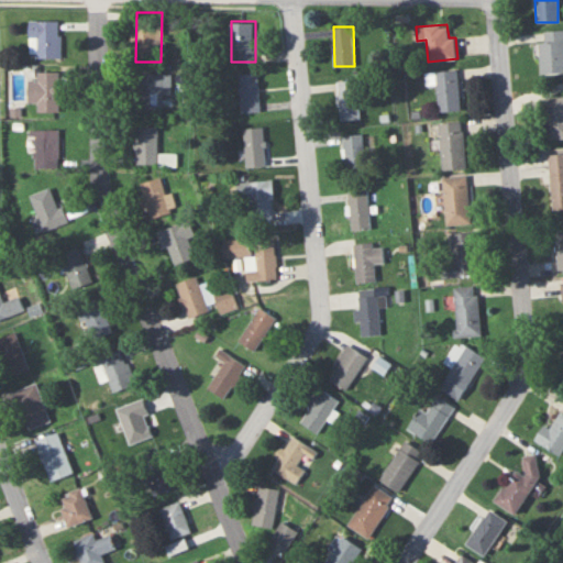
[(541,74),(562,72),(562,30),(539,31),(541,74)]
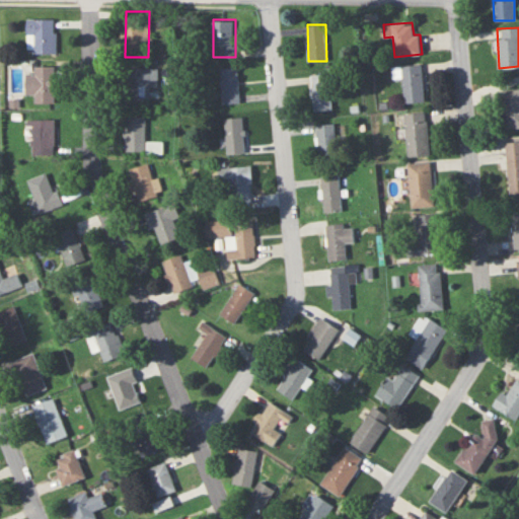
[(34,102),(55,102),(55,65),(34,65),(34,73),(26,73),(26,95),(34,95),(34,102)]
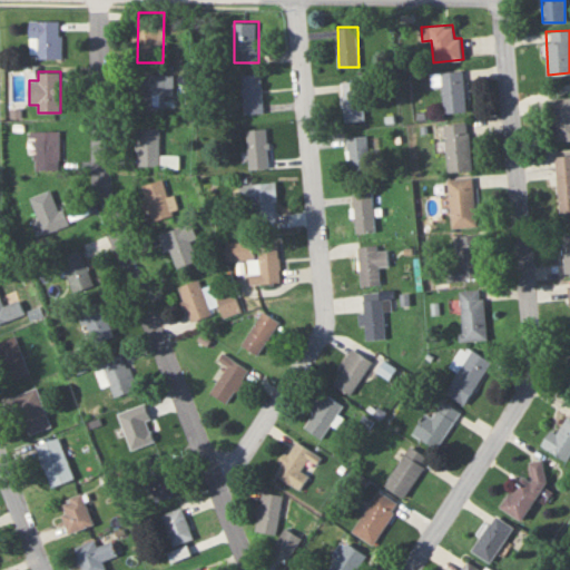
[(467,111),(463,71),(433,72),(434,85),(442,85),(443,112),(467,111)]
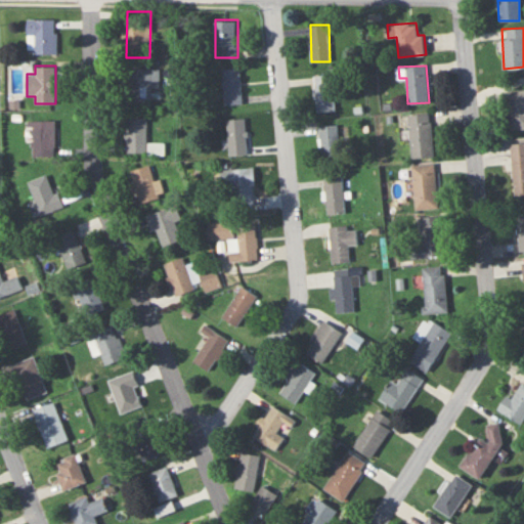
[(243,103),(242,68),(223,69),(225,104),(243,103)]
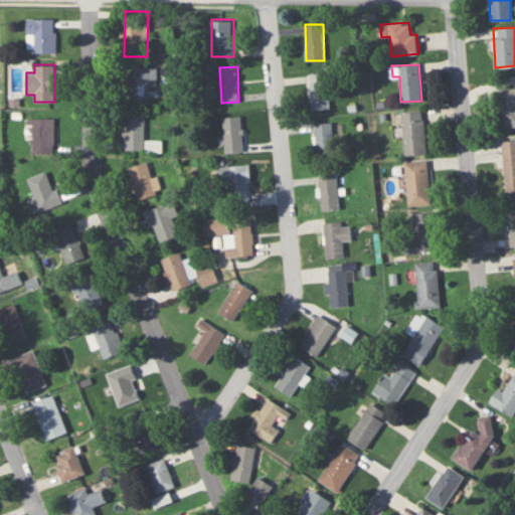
[(151,88),(157,88),(157,67),(129,67),(129,103),(151,103),(151,88)]
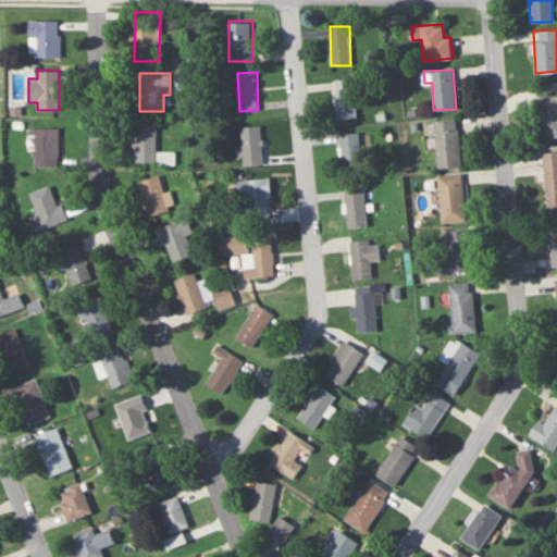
[(336,119),(355,119),(355,79),(336,79),(336,119)]
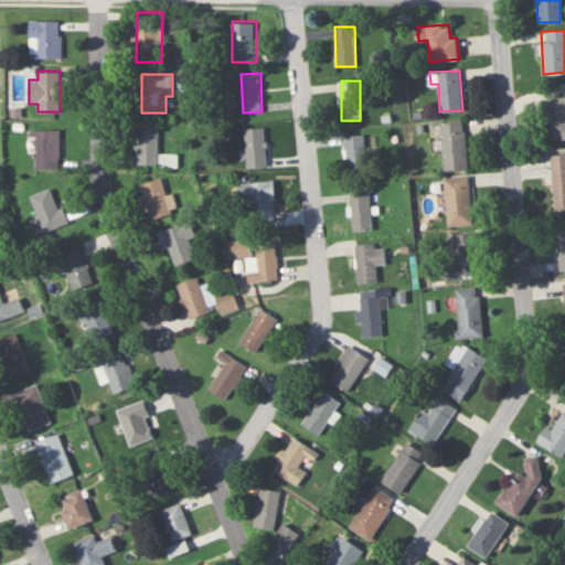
[(564,97),(547,98),(550,140),(564,139),(564,97)]
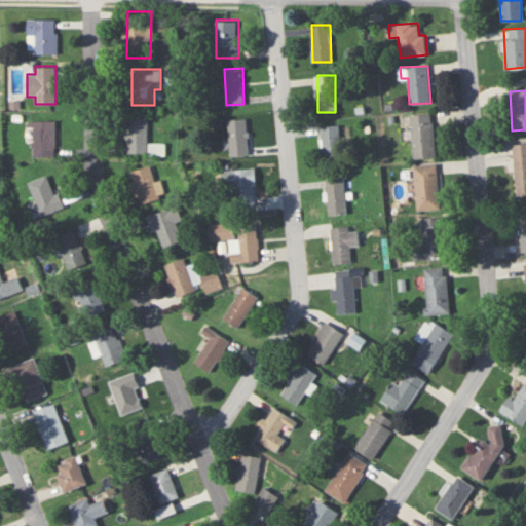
[(435,157),(433,114),(410,115),(411,157),(435,157)]
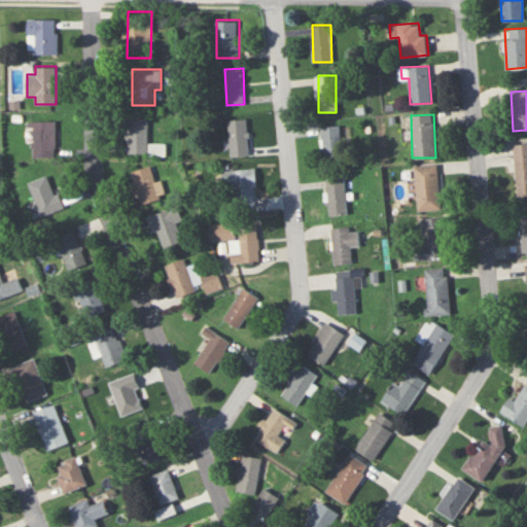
[(148,118),(127,118),(127,153),(148,153),(148,118)]
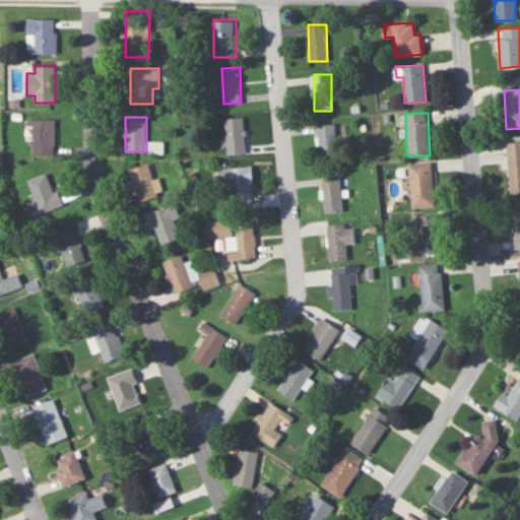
[(225,119),(229,154),(246,153),(243,117),(225,119)]
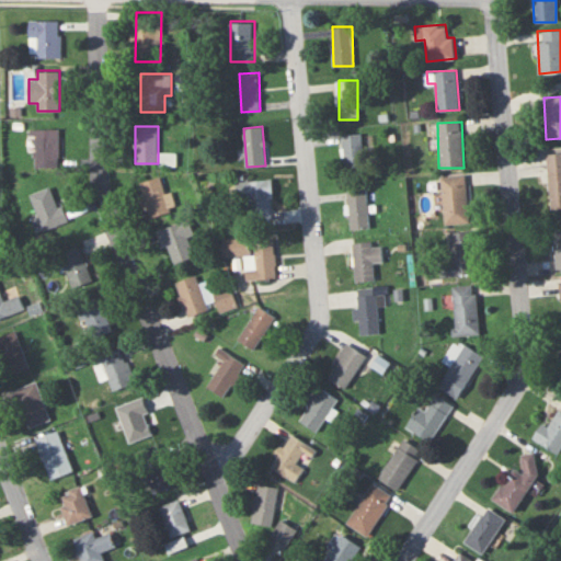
[(59,167),(59,129),(35,129),(35,167),(59,167)]
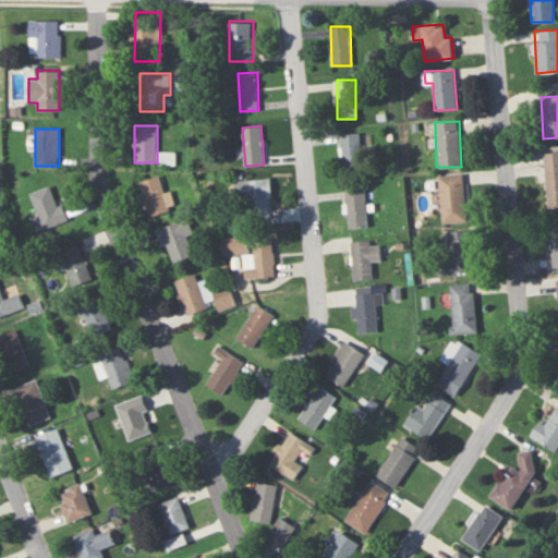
[(361,133),(342,133),(342,171),(361,171),(361,133)]
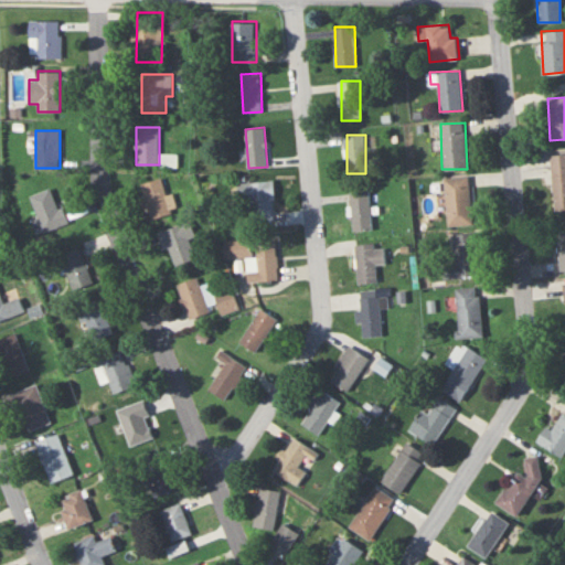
[(564,153),(552,155),(555,210),(564,209),(564,153)]
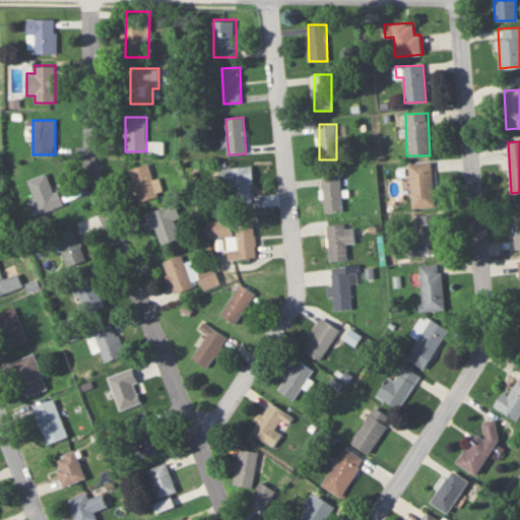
[(164,153),(164,142),(148,142),(148,153),(164,153)]
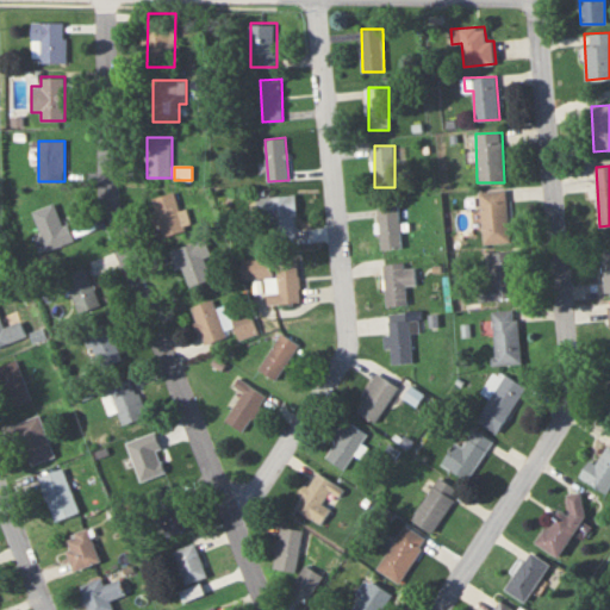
[(505,190),(478,192),(483,244),(510,241),(505,190)]
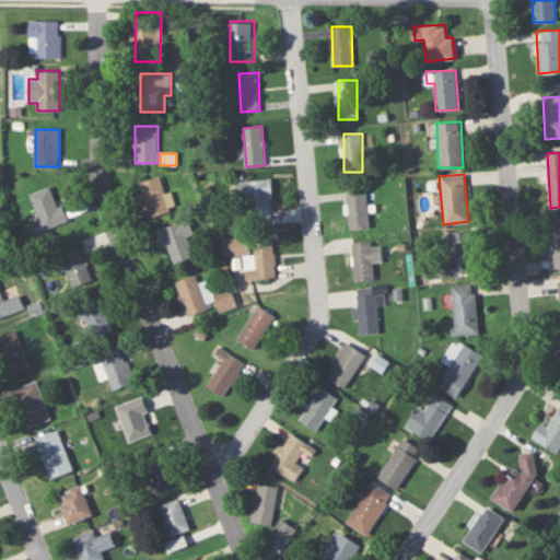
[(149,218),(170,212),(161,176),(140,182),(149,218)]
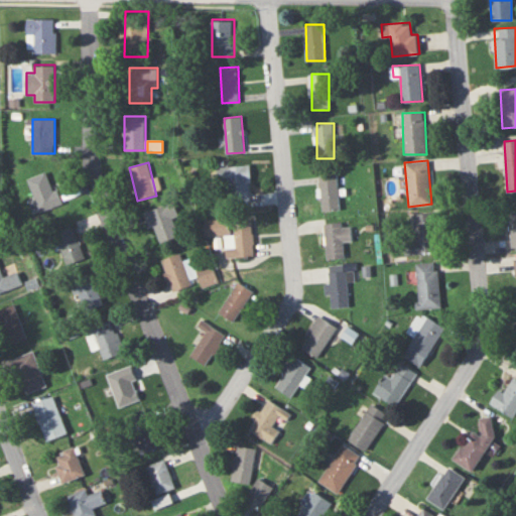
[(249,164),(218,168),(220,185),(229,184),(232,205),(253,202),(249,164)]
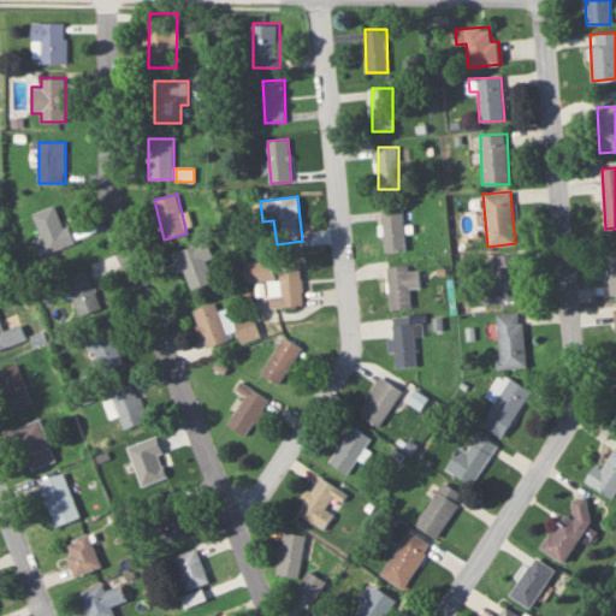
[(73,242),(58,203),(31,214),(48,253),(73,242)]
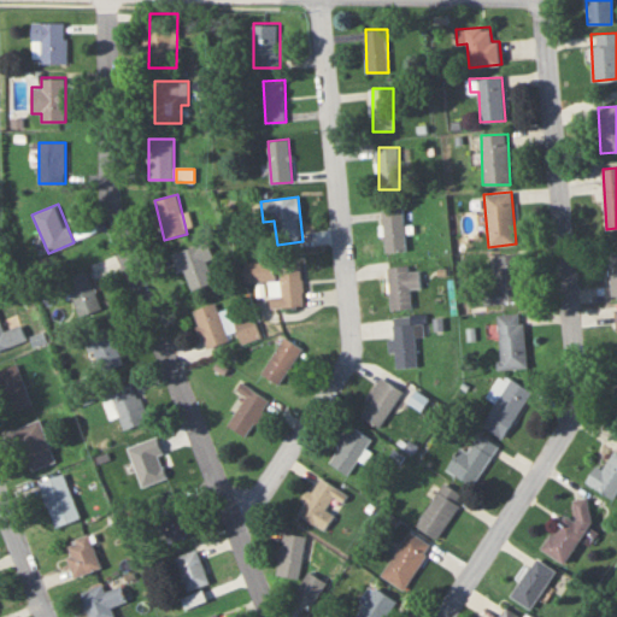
[(405,251),(405,209),(382,209),(382,251),(405,251)]
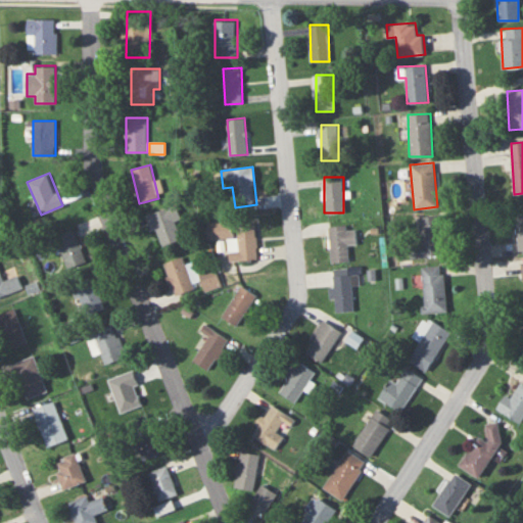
[(181,221),(176,204),(148,214),(158,246),(181,239),(176,222),(181,221)]
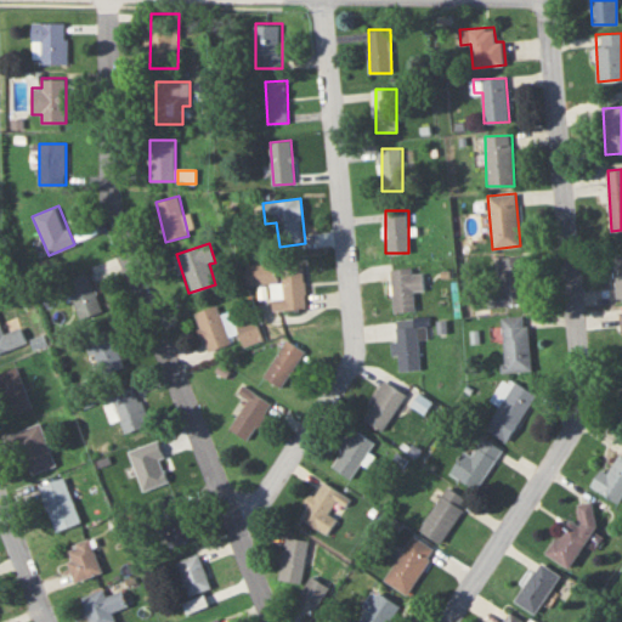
[(499,289),(487,289),(487,305),(525,304),(522,255),(498,256),(499,289)]
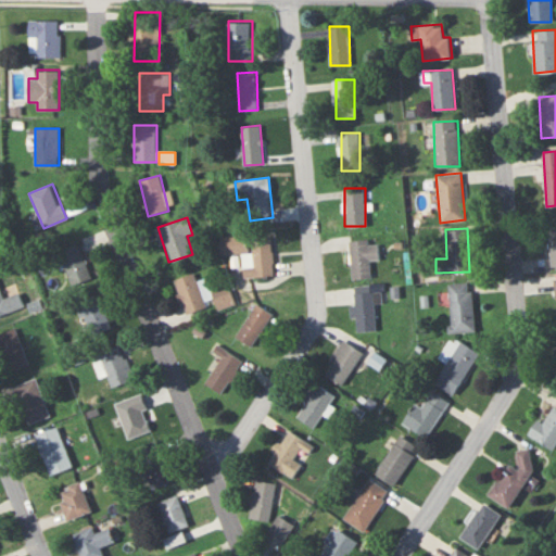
[(249,254),(249,235),(219,235),(219,254),(249,254)]
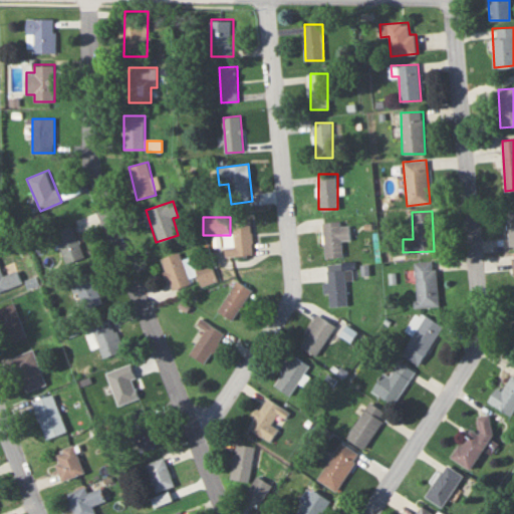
[(252,219),(235,219),(235,257),(252,257),(252,219)]
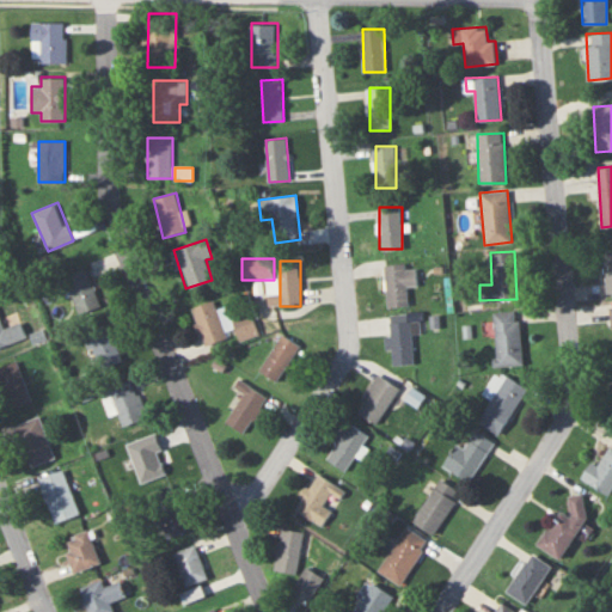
[(409,305),(408,286),(417,285),(416,264),(385,265),(387,306),(409,305)]
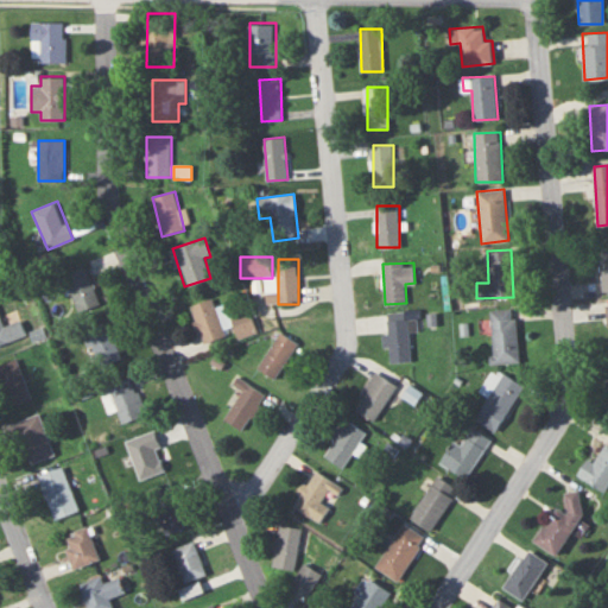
[(77,312),(100,306),(88,267),(67,273),(77,312)]
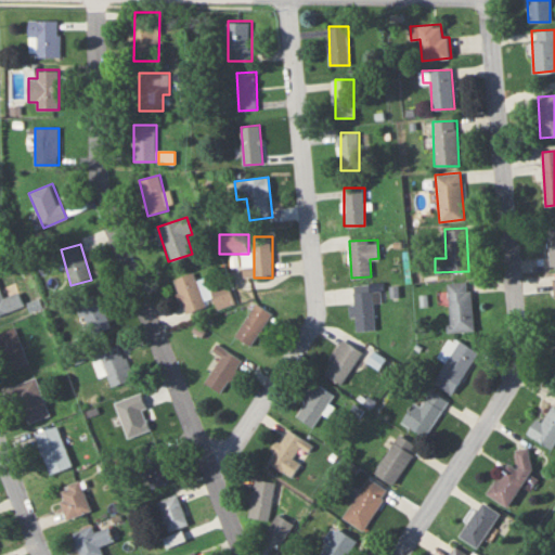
[(207,306),(194,271),(173,279),(186,313),(207,306)]
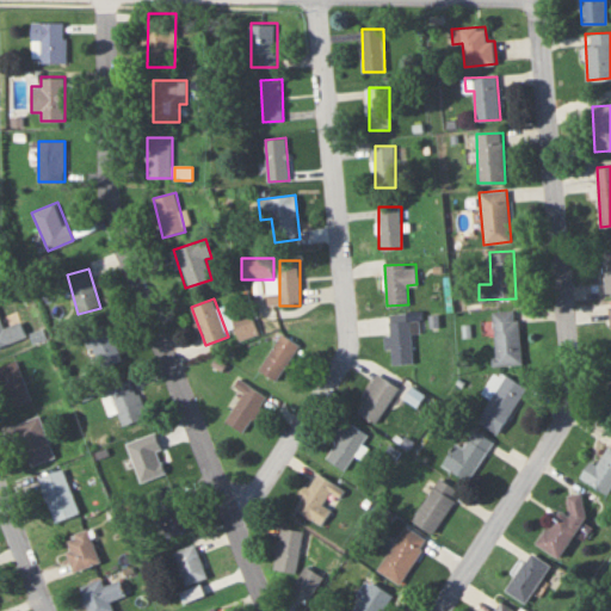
[(494,364),(520,364),(519,309),(493,310),(494,364)]
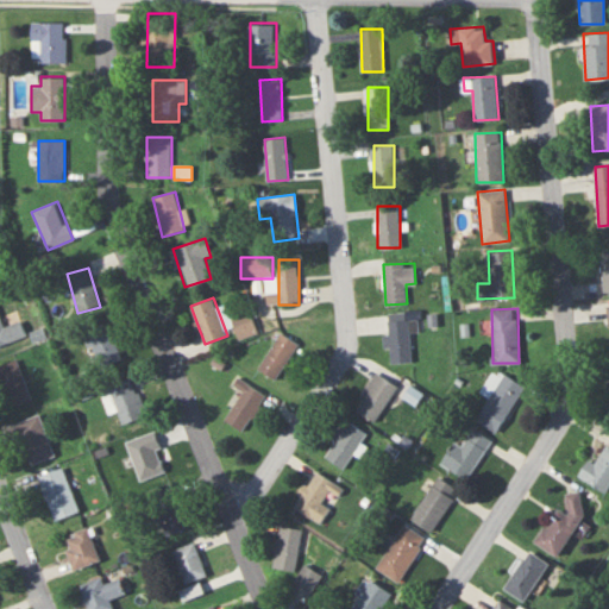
[(233,318),(240,338),(257,331),(250,312),(233,318)]
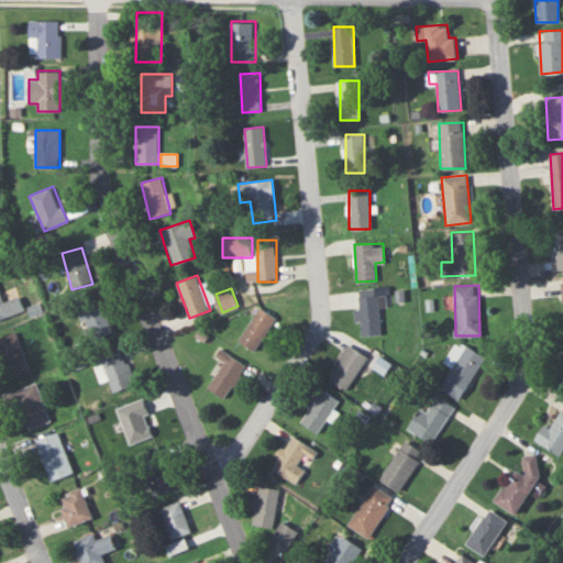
[(0,318),(23,311),(19,296),(2,301),(0,295),(0,318)]
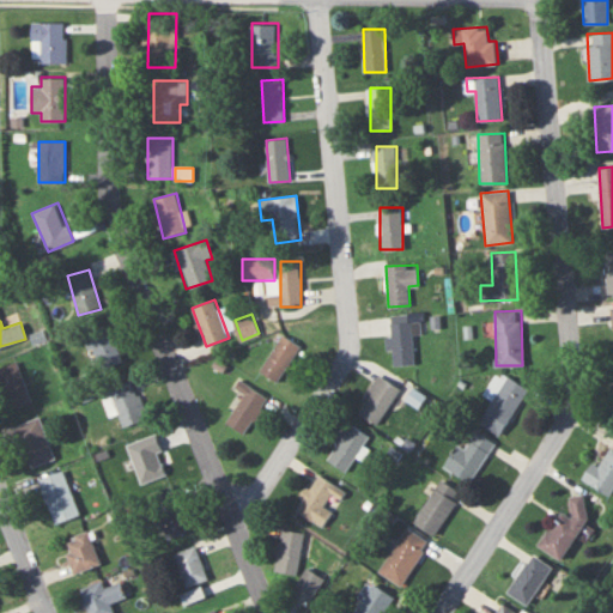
[(123,357),(108,322),(86,332),(102,366),(123,357)]
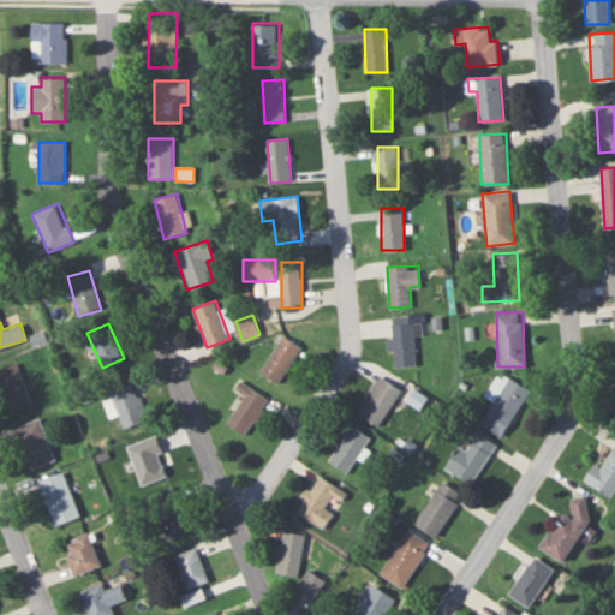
[(392,323),(394,366),(416,365),(415,323),(392,323)]
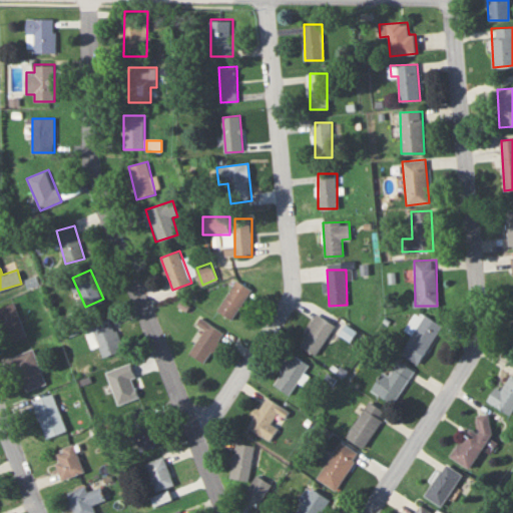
[(216,309),(231,319),(252,290),(237,280),(216,309)]
